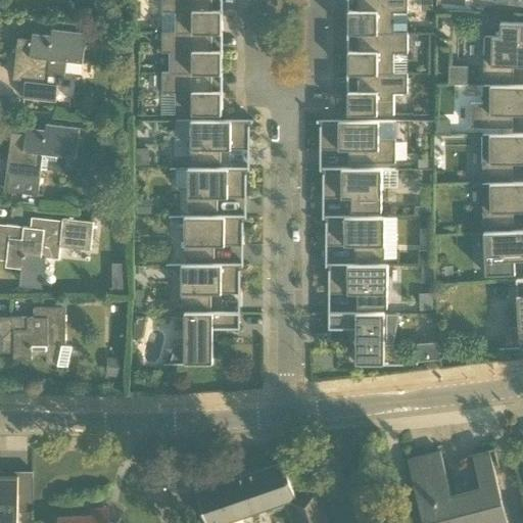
[(212,11),(211,0),(162,0),(162,12),(163,12),(163,32),(162,32),(162,33),(212,34),(223,34),(223,11),(212,11)]
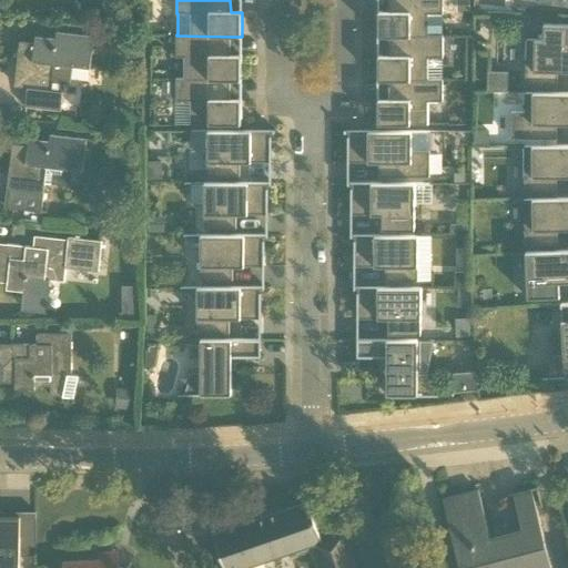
[(443,13),(443,0),(388,0),(389,12),(377,12),(377,37),(389,37),(443,37),(443,36),(442,36),(442,13),(443,13)]
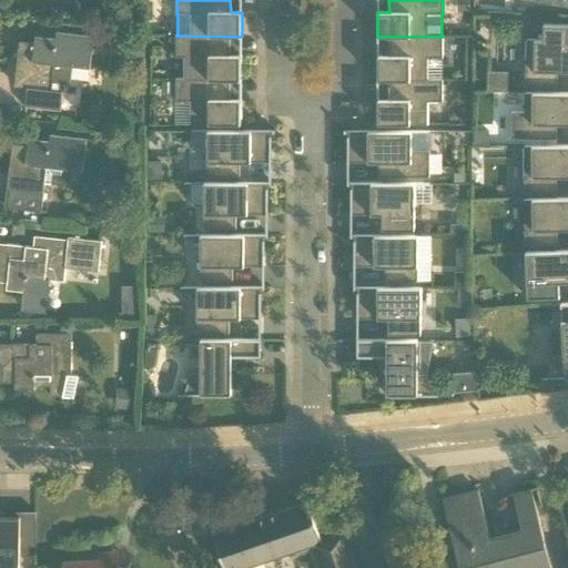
[(567,24),(544,24),(544,40),(527,40),(526,85),(558,87),(558,71),(567,71),(567,24)]
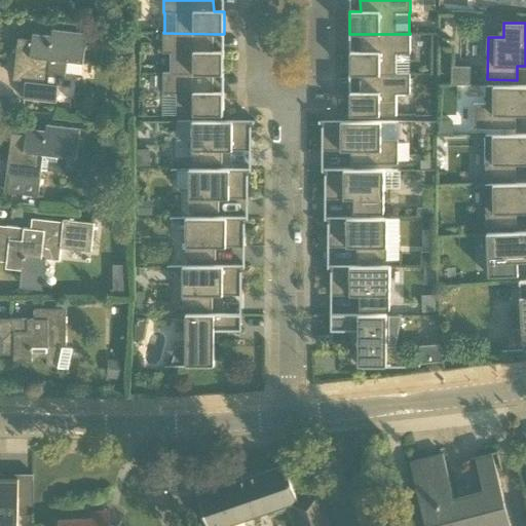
[(24,100),(57,103),(60,77),(65,77),(67,62),(83,64),(87,34),(52,30),(51,36),(33,34),(32,40),(19,38),(15,60),(19,60),(15,80),(26,81),(24,100)]
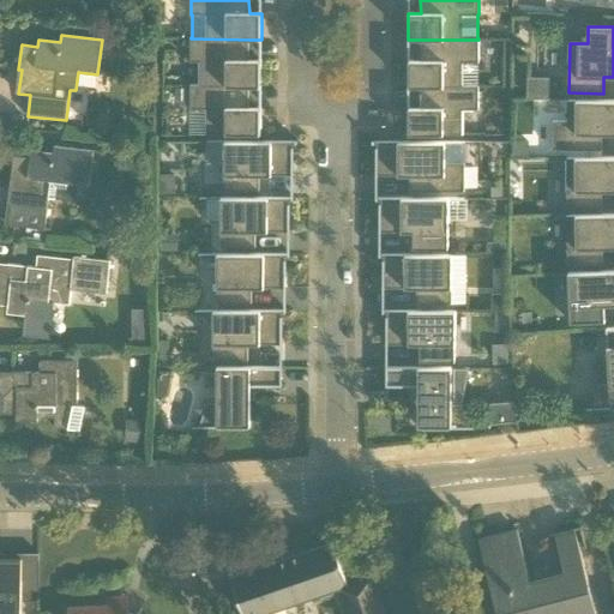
[(250,60),(250,40),(191,38),(191,61),(200,62),(199,86),(250,86),(262,86),(262,60),(250,60)]
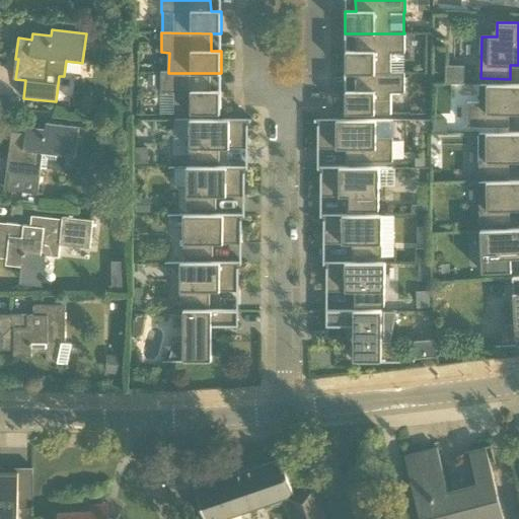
[(404,53),(404,33),(356,33),(356,51),(345,51),(345,73),(362,73),(391,73),(391,53),(404,53)]
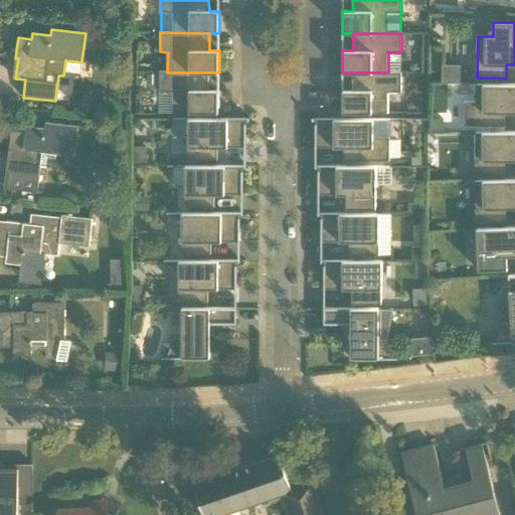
[(461,82),(461,64),(443,64),(443,82),(461,82)]
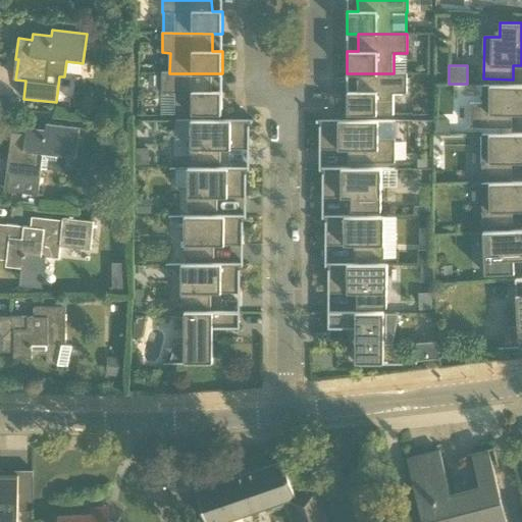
[(212,92),(212,73),(169,73),(162,73),(162,75),(162,87),(162,93),(175,93),(175,114),(222,114),(222,92),(212,92)]
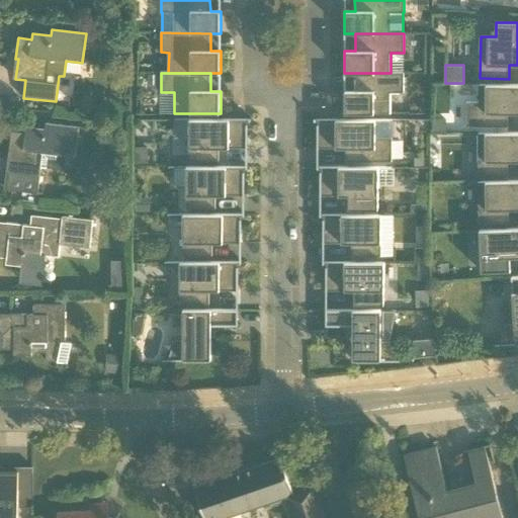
[(404,93),(404,73),(391,73),(361,73),(361,91),(344,91),(344,113),(391,113),(391,93),(404,93)]
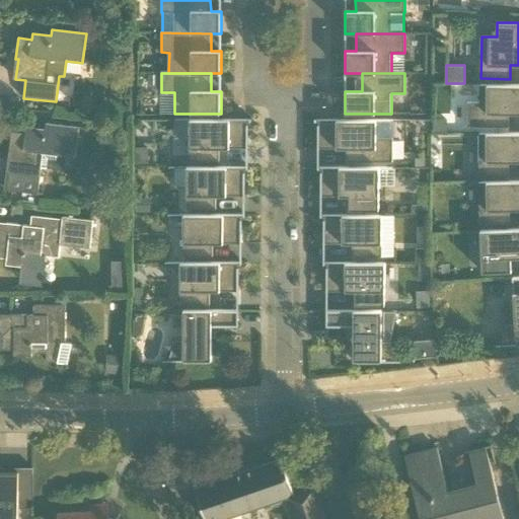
[(161,86),(161,75),(148,75),(148,86),(161,86)]
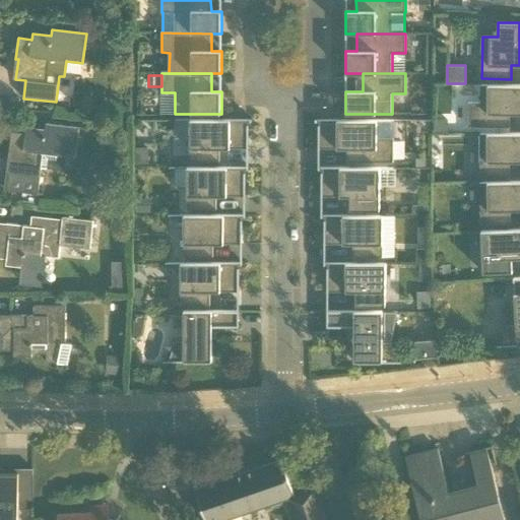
[(519,85),(480,85),(480,103),(468,103),(467,126),(510,127),(510,114),(519,114),(519,85)]
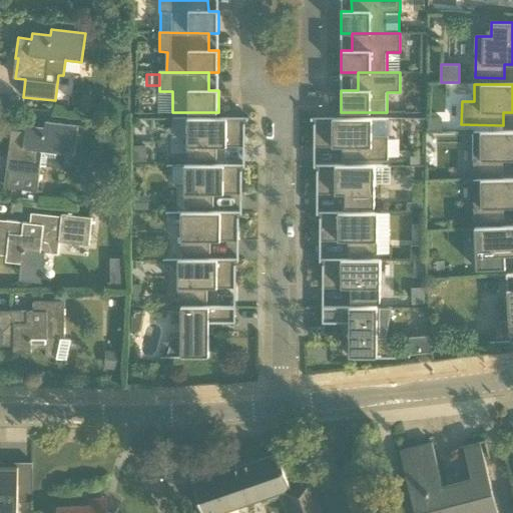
[(443,117),(441,117),(432,117),(428,117),(429,131),(443,130),(443,117)]
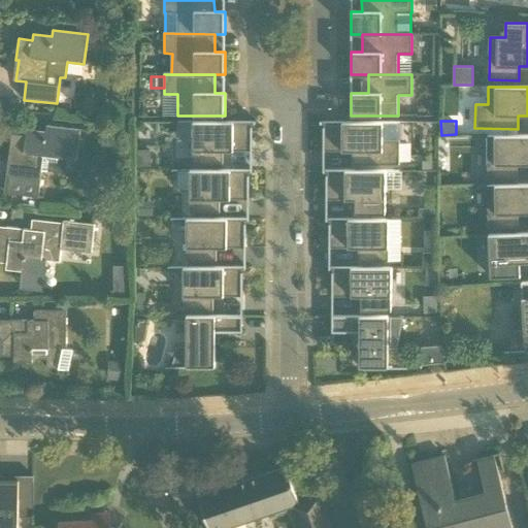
[(256,122),(193,122),(193,164),(223,164),(223,151),(253,151),(253,124),(256,124),(256,122)]
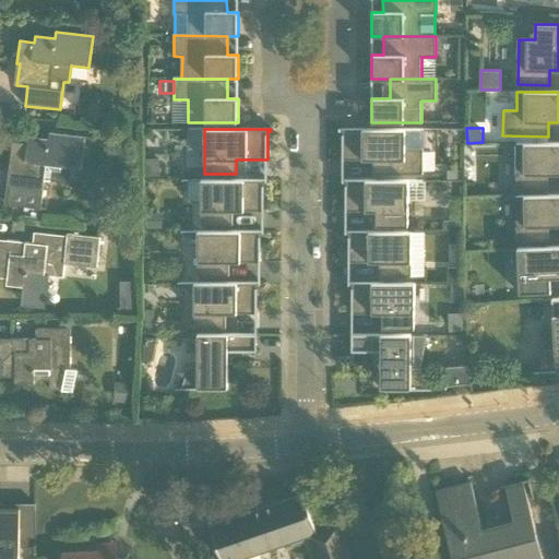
[(405,149),(405,129),(340,129),(340,131),(343,131),(343,159),(373,159),(373,174),(423,175),(424,149),(405,149)]
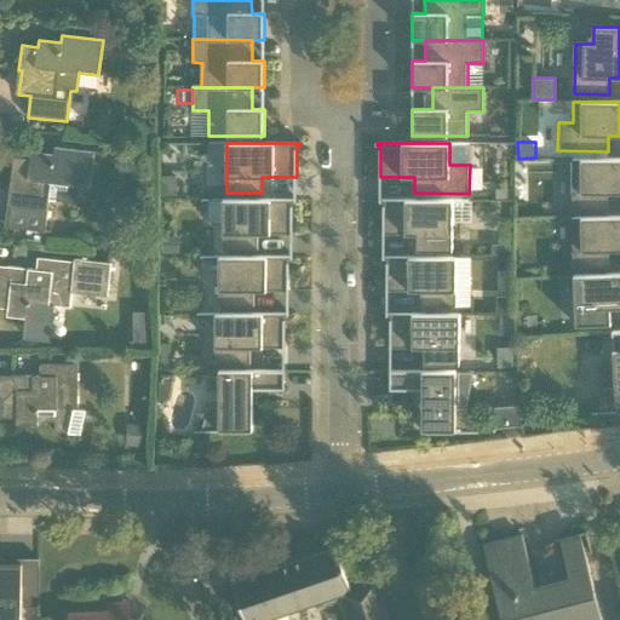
[(78,204),(80,187),(91,188),(95,153),(55,148),(53,155),(32,151),(30,159),(15,158),(11,183),(13,183),(9,227),(46,231),(50,200),(78,204)]
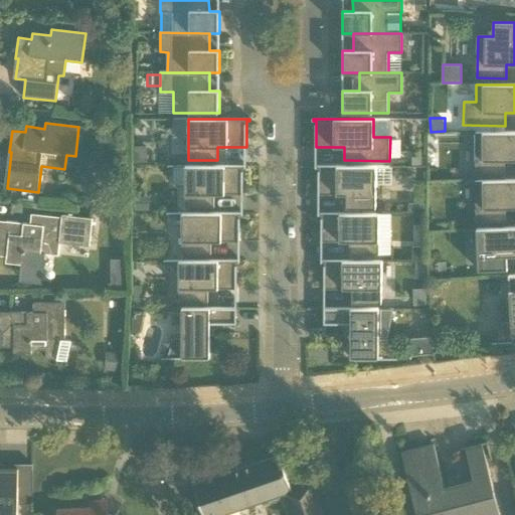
[(505,173),(505,160),(514,160),(514,132),(476,133),(476,174),(505,173)]
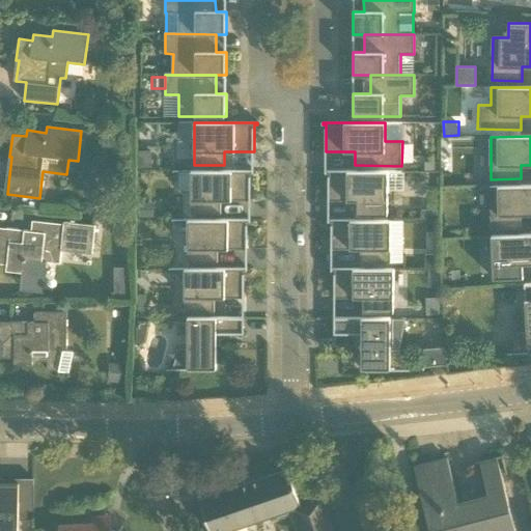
[(137,168),(150,168),(150,152),(137,152),(137,168)]
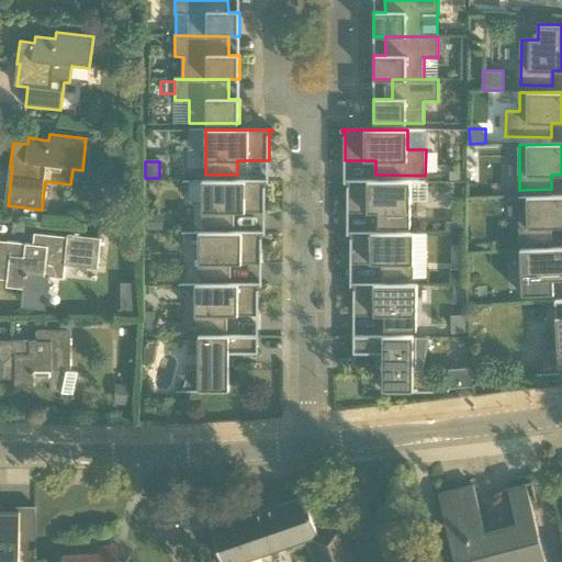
[(467,181),(467,170),(449,170),(449,180),(467,181)]
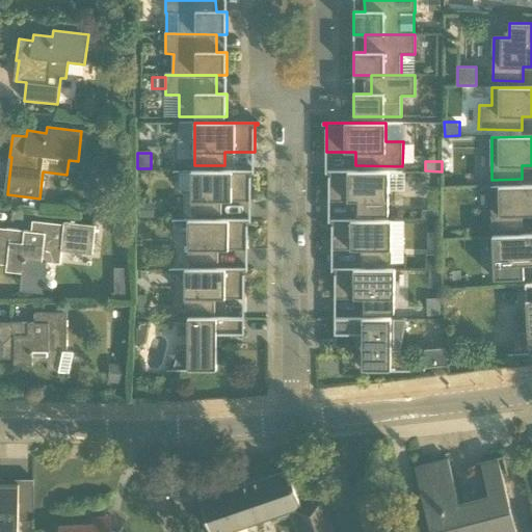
[(255,171),(191,171),(191,214),(221,214),(221,201),(251,201),(251,174),(255,174),(255,171)]
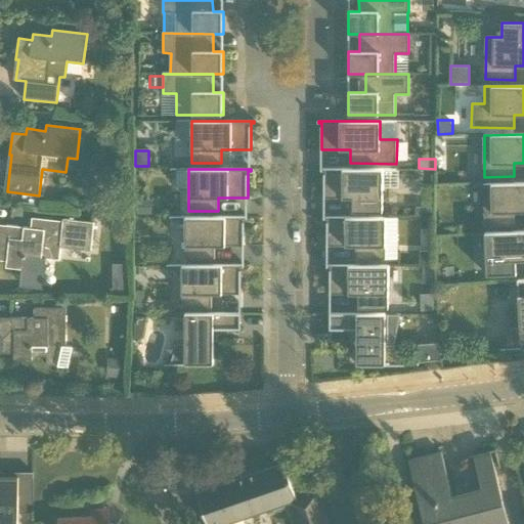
[(323,198),(353,198),(353,211),(383,211),(383,169),(320,169),(320,171),(323,171),(323,198)]
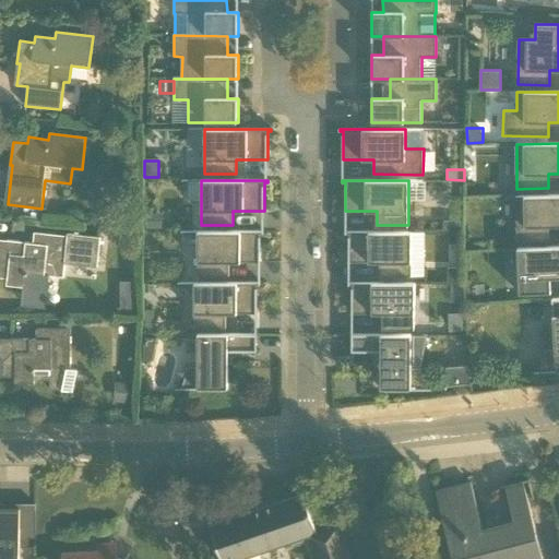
[(518,241),(549,240),(549,226),(558,225),(558,194),(516,197),(518,241)]
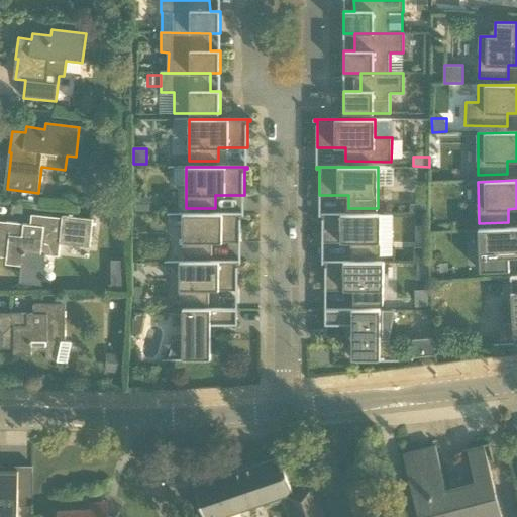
[(128,200),(114,199),(114,200),(112,201),(111,202),(109,202),(108,215),(127,216),(128,200)]
